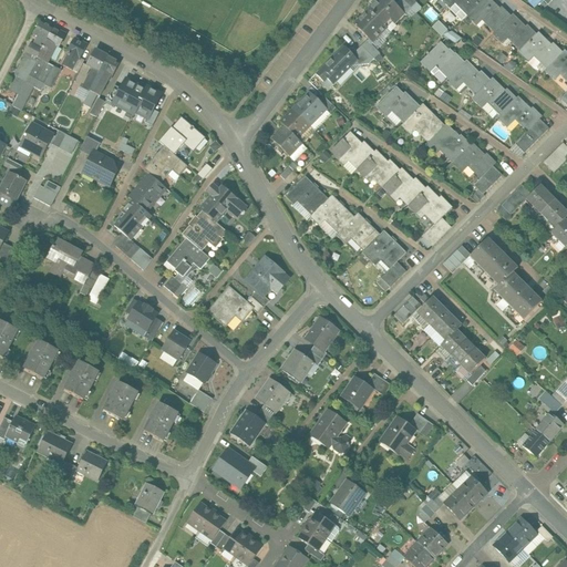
[(397,7),(389,0),(380,0),(370,11),(384,26),(390,20),(394,24),(404,14),(397,7)]
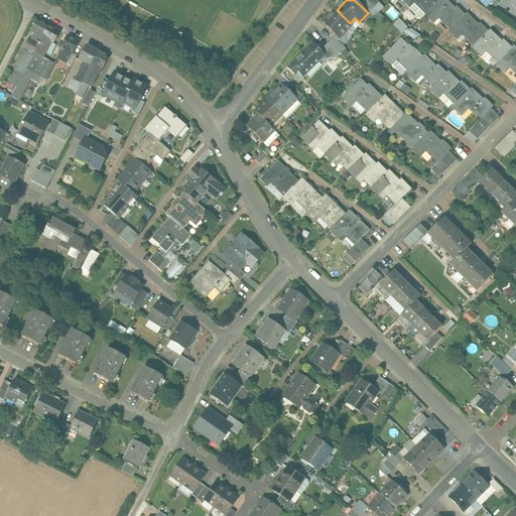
[(375,8),(366,0),(361,6),(368,13),(370,15),(375,9),(375,8)]
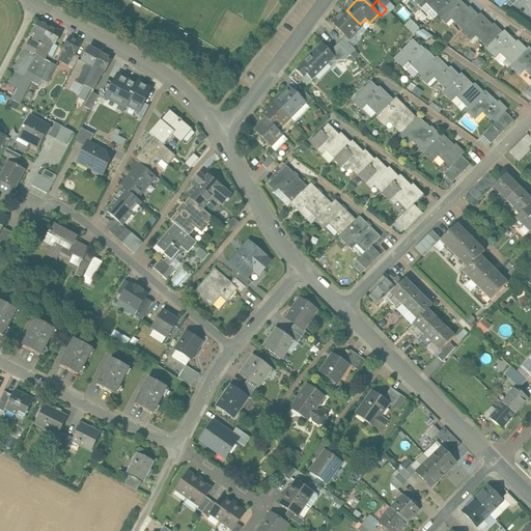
[(390,4),(385,0),(376,0),(386,8),(390,4)]
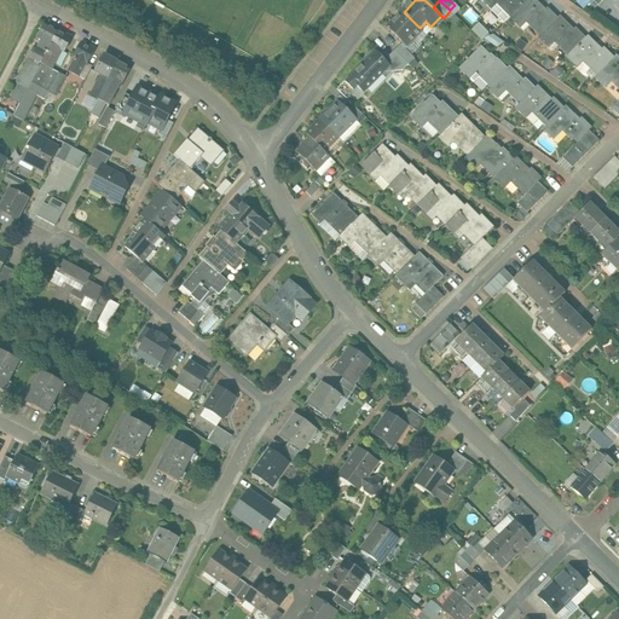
[(481,0),(490,9),(497,0),(498,0),(503,5),(503,6),(513,16),(527,0),(481,0)]
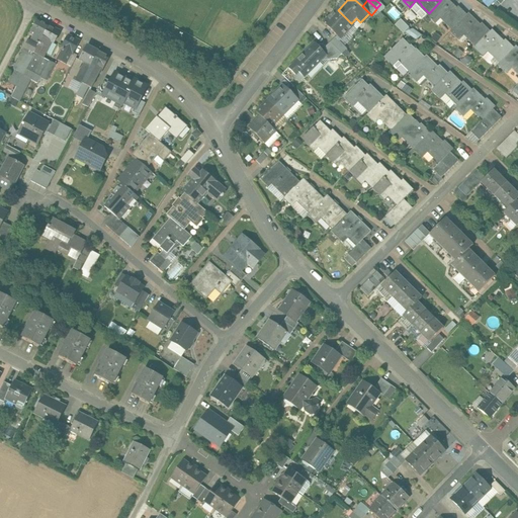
[(451,4),(447,0),(441,0),(429,13),(427,15),(433,22),(440,15),(445,20),(443,21),(452,30),(466,15),(459,7),(456,10),(451,5),(451,4)]
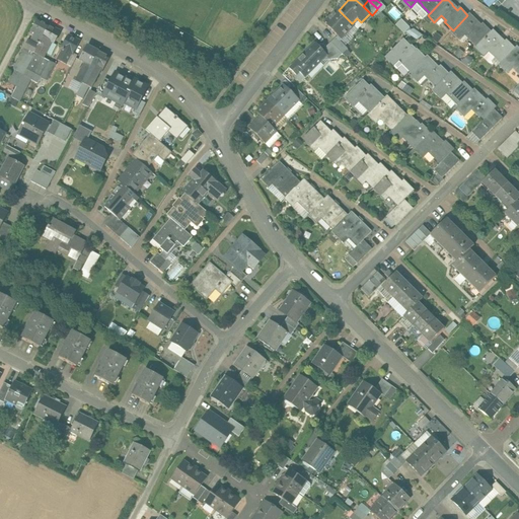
[(352,23),(339,10),(324,24),(341,41),(355,26),(352,23)]
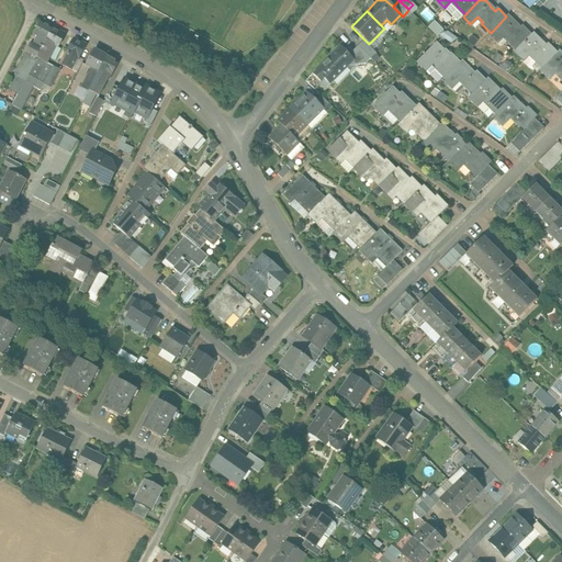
[(516,23),(508,14),(506,17),(491,33),(489,34),(495,42),(502,35),(508,41),(507,42),(516,51),(531,35),(524,26),(520,29),(515,24),(516,23)]
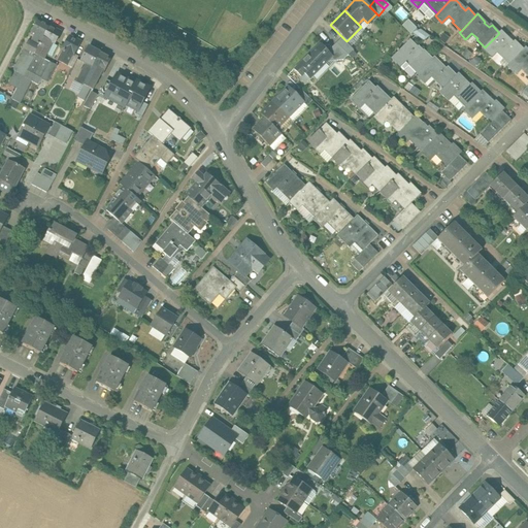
[(39,21),(33,33),(36,34),(32,41),(40,45),(51,26),(39,21)]
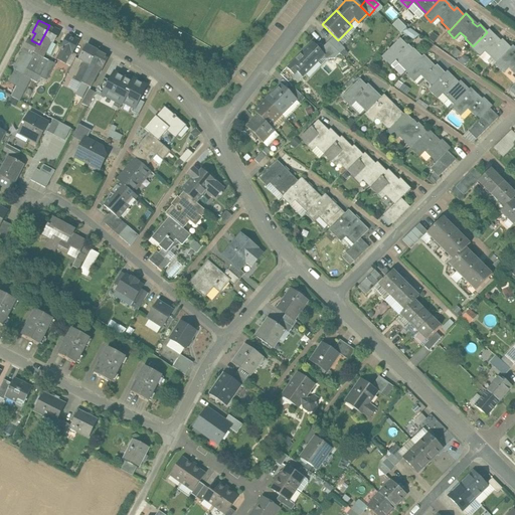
[(60,31),(49,25),(39,44),(34,54),(42,58),(42,57),(50,41),(54,43),(60,31)]
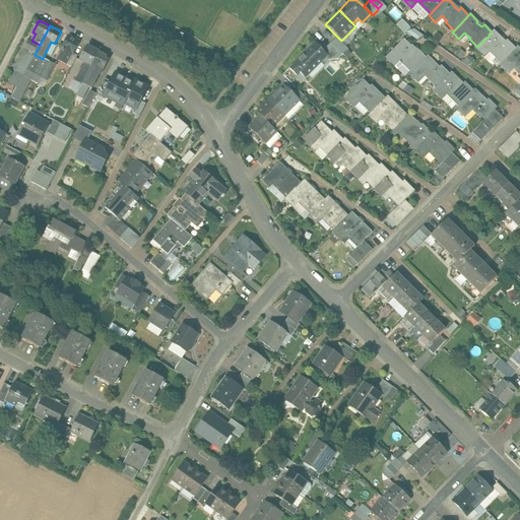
[(412,29),(410,35),(419,39),(421,34),(412,29)]
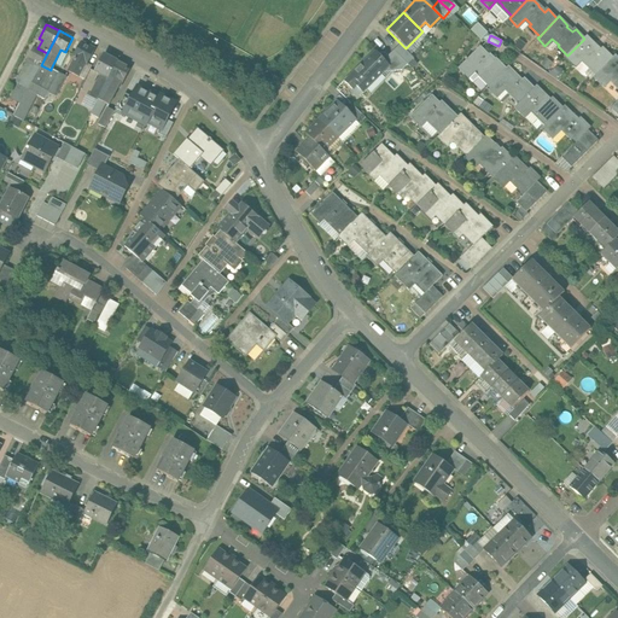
[(596,45),(587,36),(567,56),(565,58),(573,66),(582,58),(588,65),(587,68),(595,75),(613,57),(602,48),(600,51),(595,46),(596,45)]
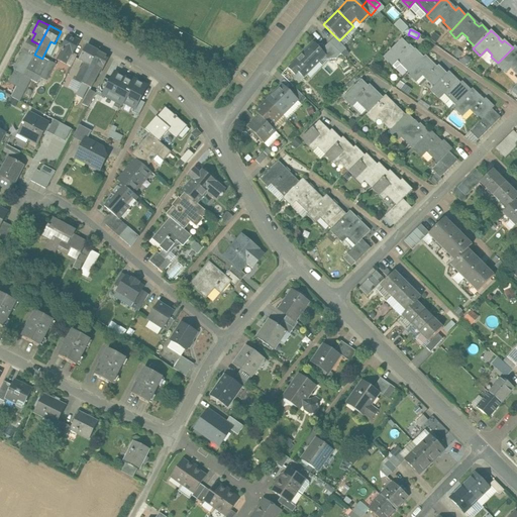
[(68,35),(62,47),(63,48),(58,60),(66,65),(73,54),(74,54),(80,41),(68,35)]
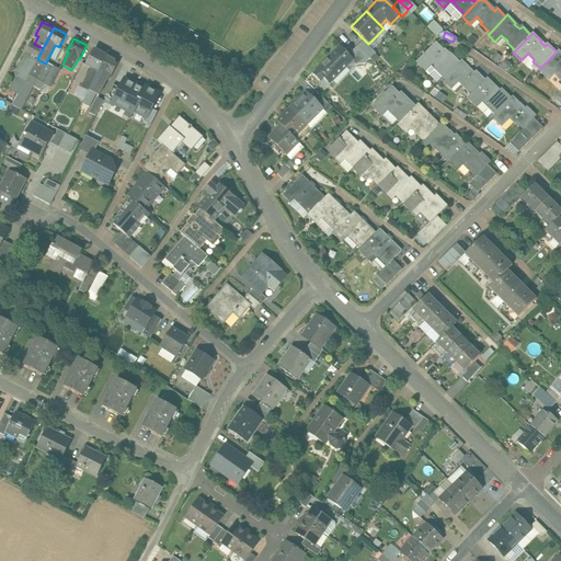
[(376,55),(363,42),(358,46),(370,59),(376,55)]
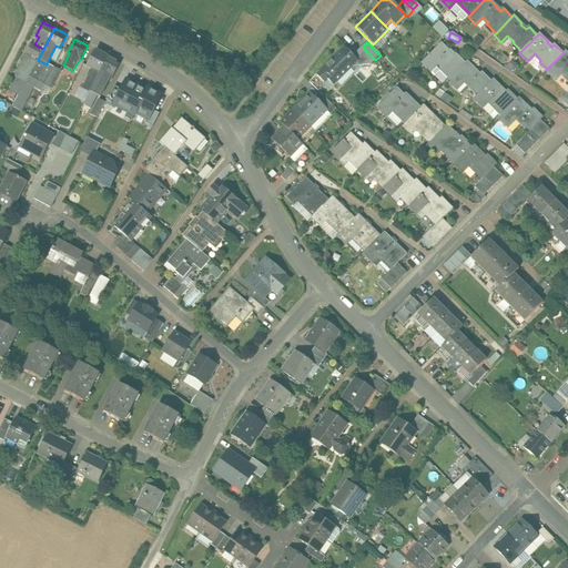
[(34,44),(33,43),(16,77),(26,81),(29,77),(38,60),(43,49),(34,44)]
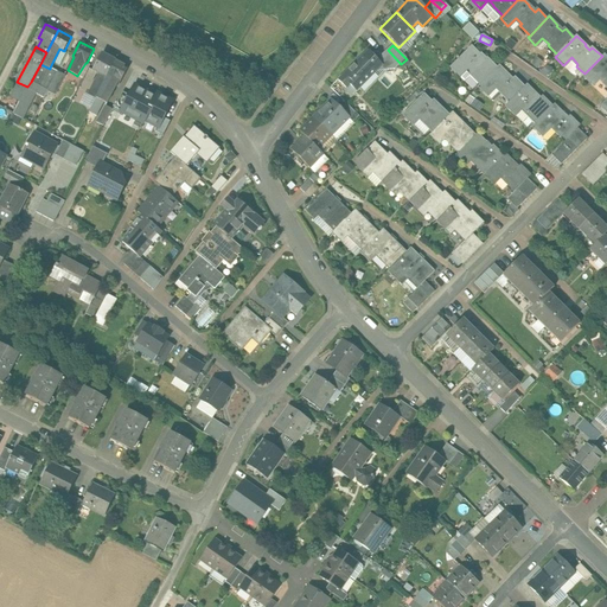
[(480,55),(472,46),(451,68),(459,77),(460,76),(465,82),(471,76),(480,85),(498,68),(487,58),(485,61),(479,56),(480,55)]
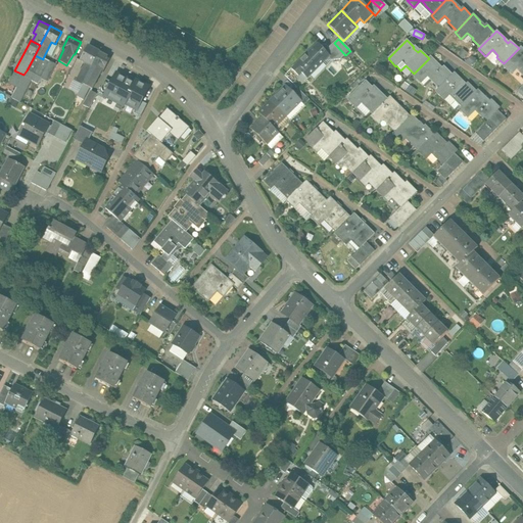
[(345,55),(334,43),(329,48),(327,46),(323,46),(321,48),(330,57),(329,58),(332,60),(341,59),(345,55)]
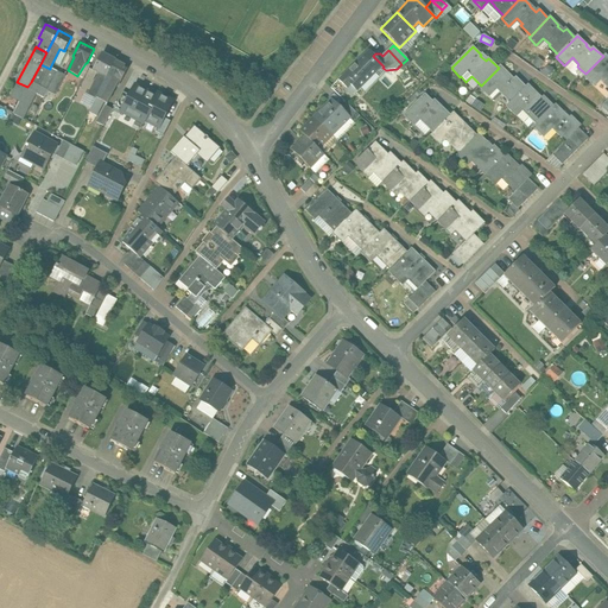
[(356,63),(373,77),(382,68),(384,67),(373,56),(369,52),(359,63),(356,63)]
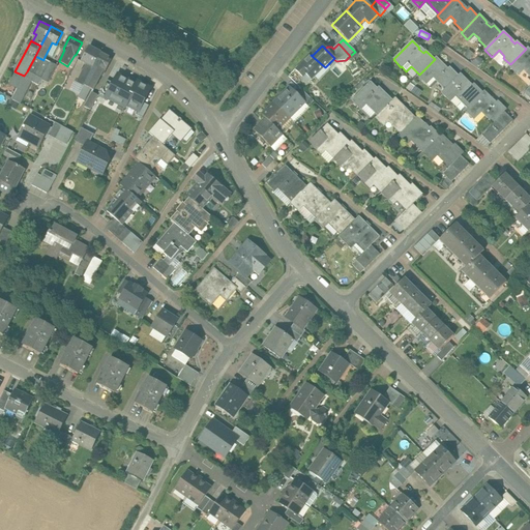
[(101,53),(90,47),(82,62),(87,64),(79,83),(84,85),(101,53)]
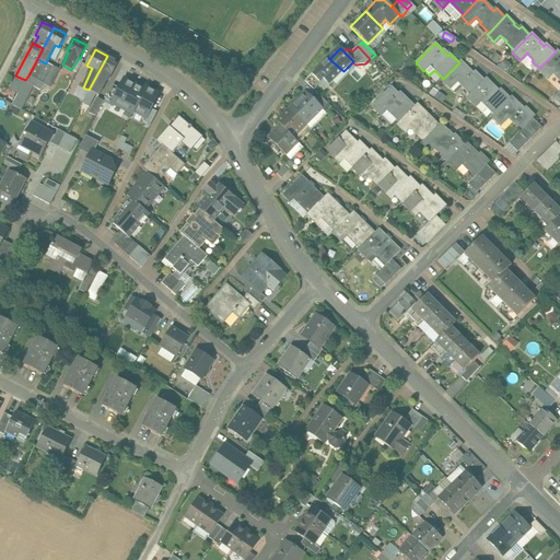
[(559,51),(558,49),(539,68),(538,70),(546,78),(552,70),(557,76),(556,77),(559,81),(559,51)]
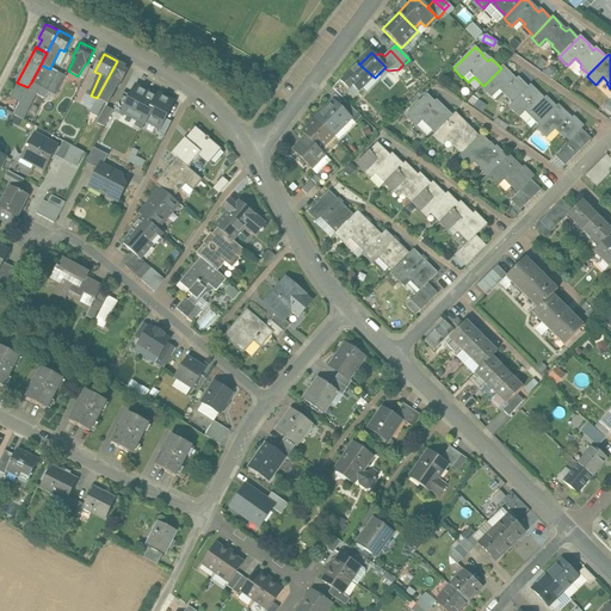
[(117,61),(97,98),(104,103),(107,104),(121,81),(122,82),(129,68),(117,61)]
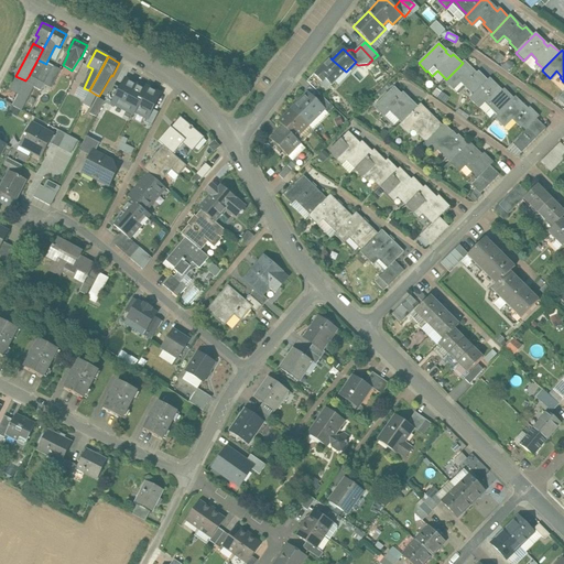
[(79,58),(72,71),(78,73),(85,61),(80,58),(79,58)]
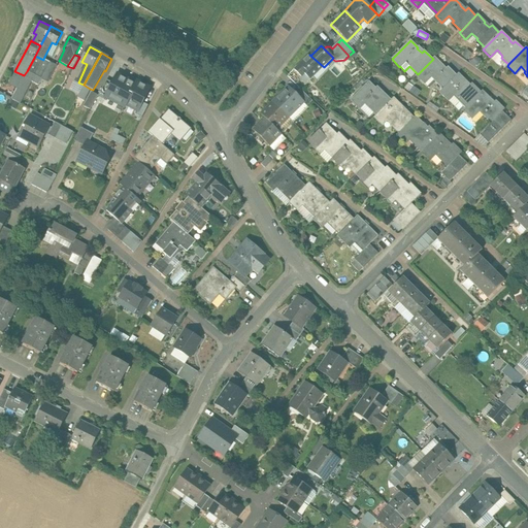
[(324,67),(309,55),(294,70),(302,77),(308,72),(314,77),(324,67)]
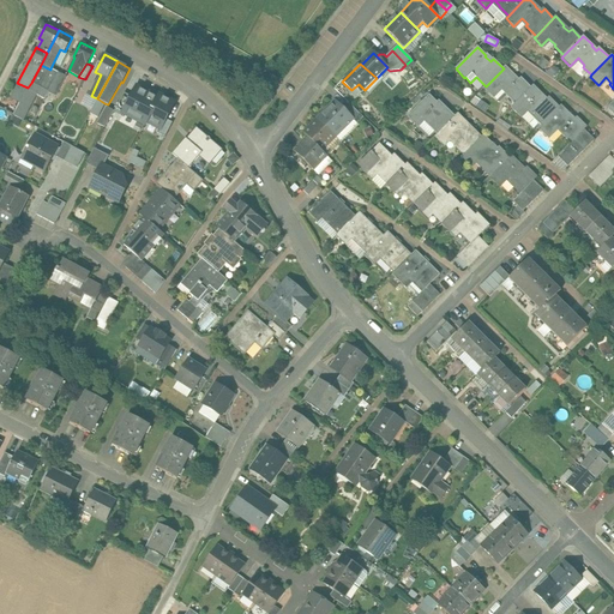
[(50,70),(41,65),(31,83),(49,91),(59,72),(50,68),(50,70)]
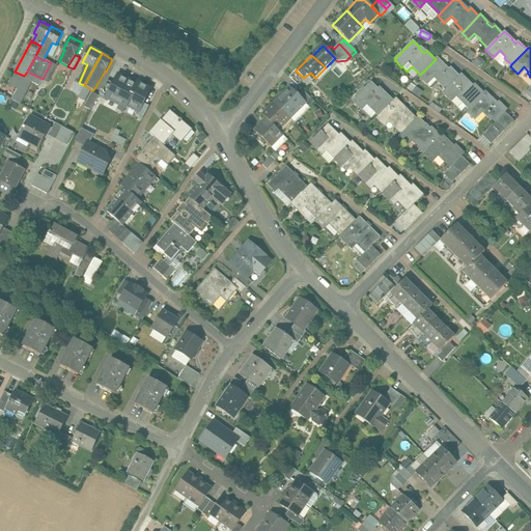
[(448,71),(443,65),(444,64),(438,57),(420,75),(418,76),(425,83),(434,75),(439,79),(437,81),(446,89),(459,76),(450,67),(448,71)]
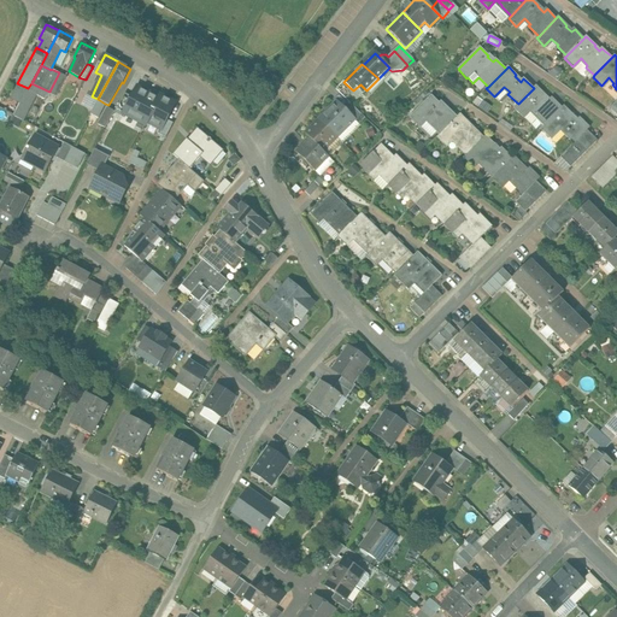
[(50,92),(48,93),(57,97),(68,77),(59,72),(50,92)]
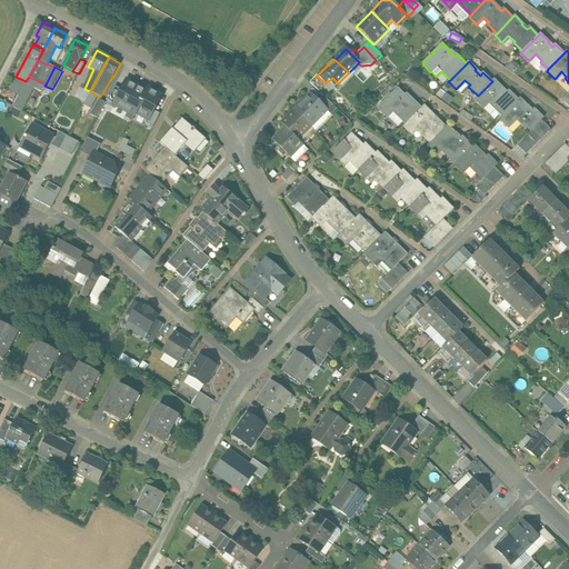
[(19,96),(25,83),(26,81),(16,77),(9,90),(19,96)]
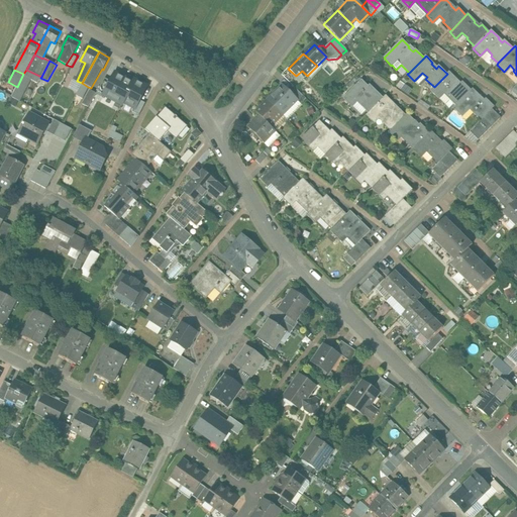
[(26,70),(23,74),(22,76),(31,80),(37,84),(40,78),(41,77),(26,70)]
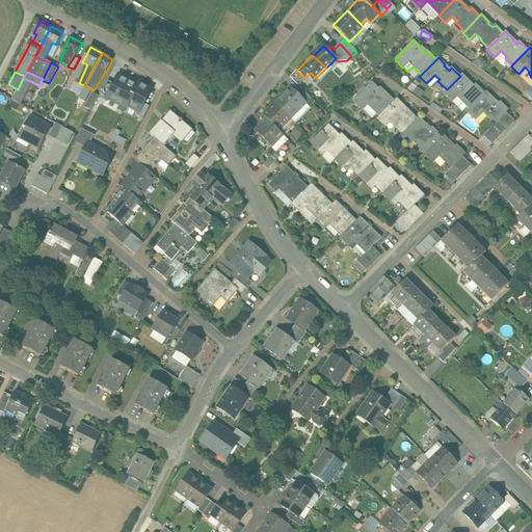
[(474,86),(462,74),(447,89),(443,94),(450,101),(456,96),(469,108),(484,92),(476,84),(474,86)]
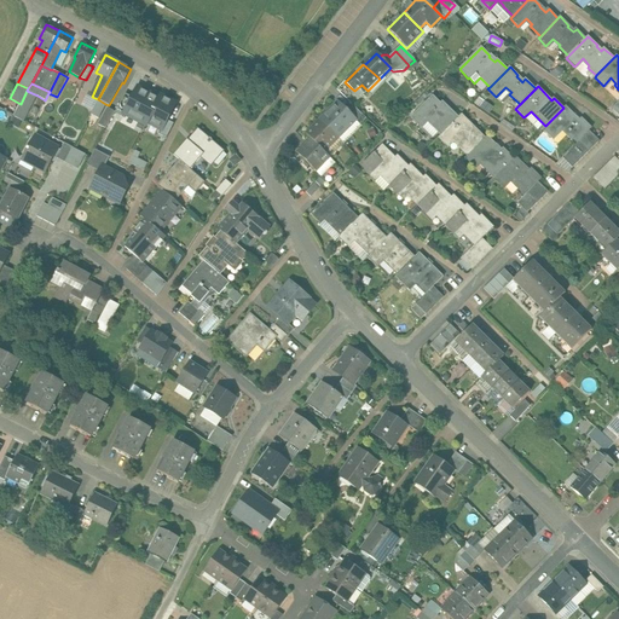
[(13,116),(22,120),(25,119),(38,96),(27,91),(21,104),(13,116)]
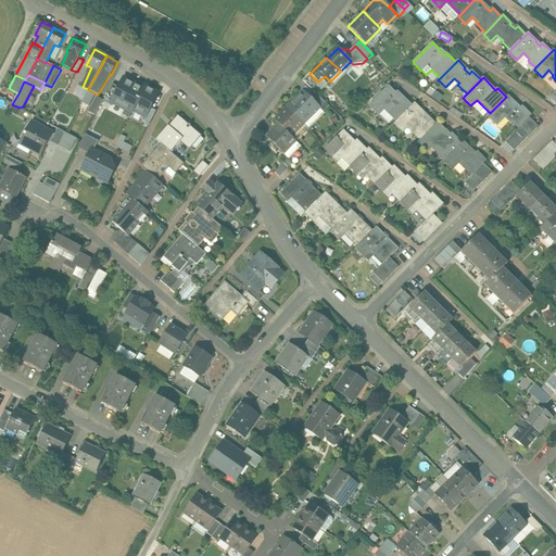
[(152,93),(138,86),(138,85),(131,81),(122,100),(128,103),(130,99),(144,108),(143,111),(143,112),(153,92),(152,93)]
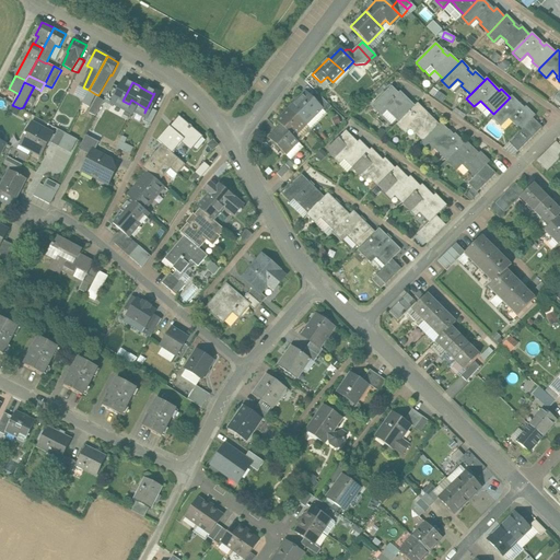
[(119,88),(114,84),(108,95),(114,98),(115,96),(120,100),(125,91),(119,89),(119,88)]
